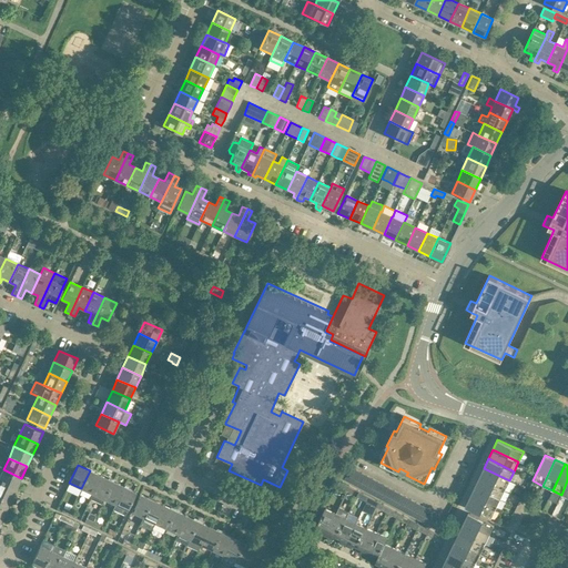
[(352,467),(351,467),(344,479),(350,482),(356,470),(352,467)]
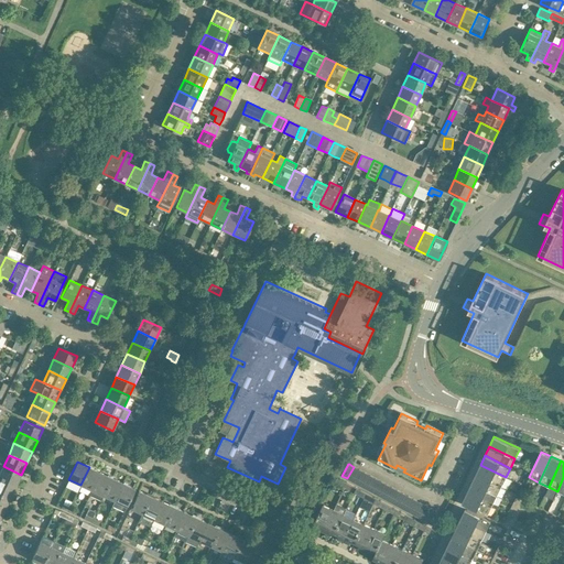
[(501,487),(506,477),(480,465),(476,474),(501,487)]
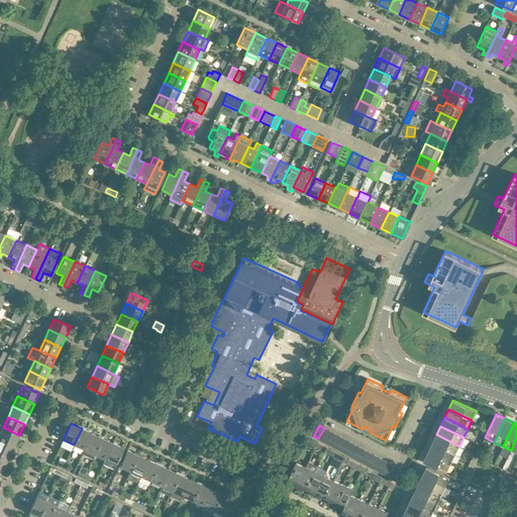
[(19,435),(3,427),(0,432),(0,438),(14,445),(19,435)]
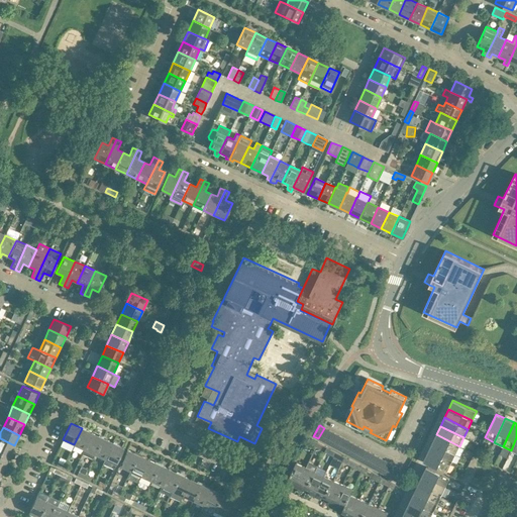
[(85,449),(92,433),(82,428),(74,444),(85,449)]
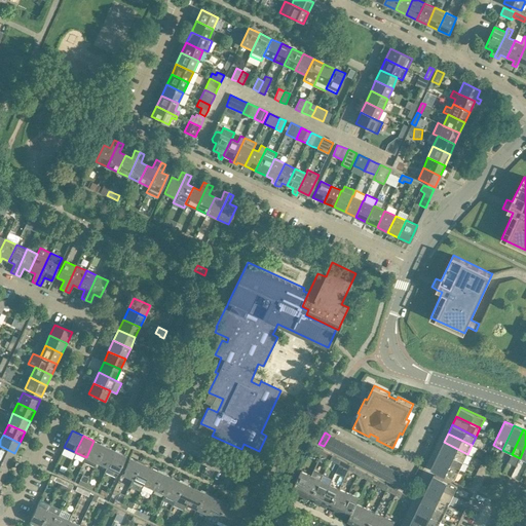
[(335,438),(330,436),(324,446),(329,449),(335,438)]
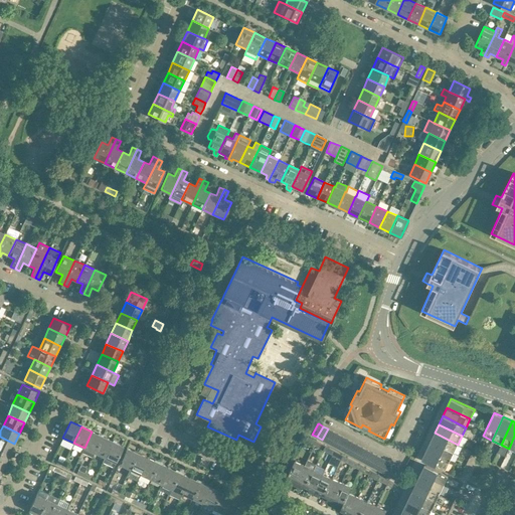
[(333,432),(328,428),(322,440),(327,443),(333,432)]
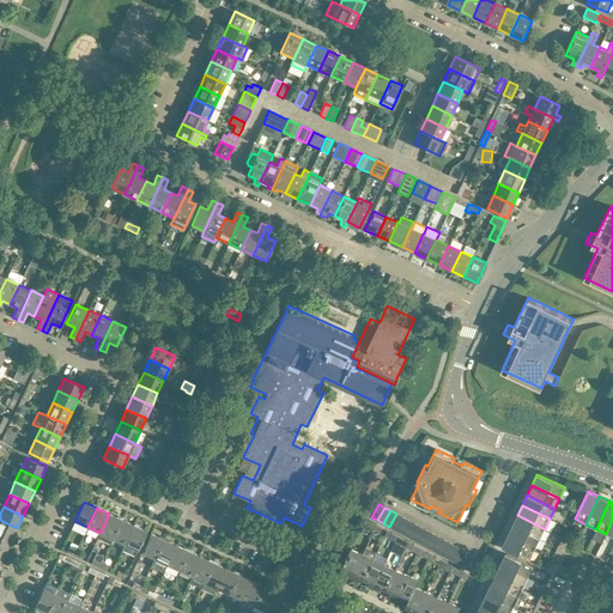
[(113,539),(121,520),(109,514),(101,533),(98,538),(110,544),(113,539)]
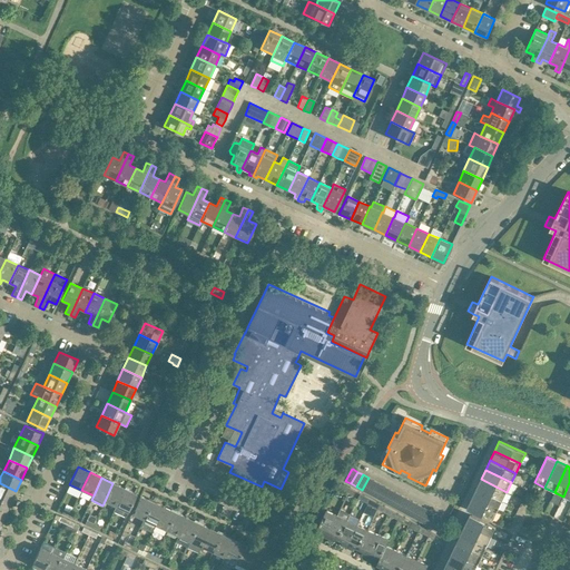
[(374,481),(369,478),(362,490),(367,493),(374,481)]
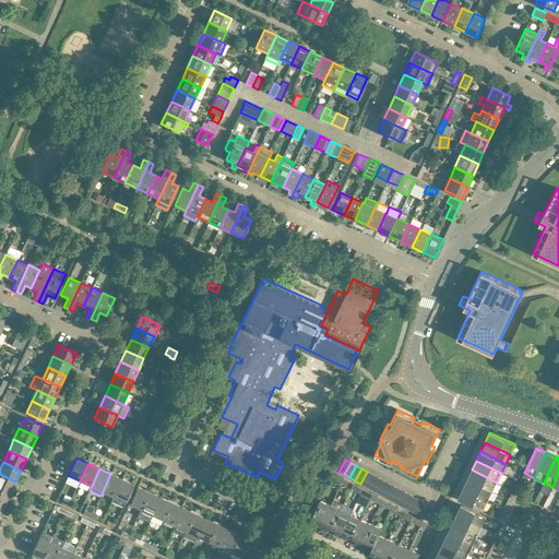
[(497,483),(472,470),(466,479),(492,491),(497,483)]
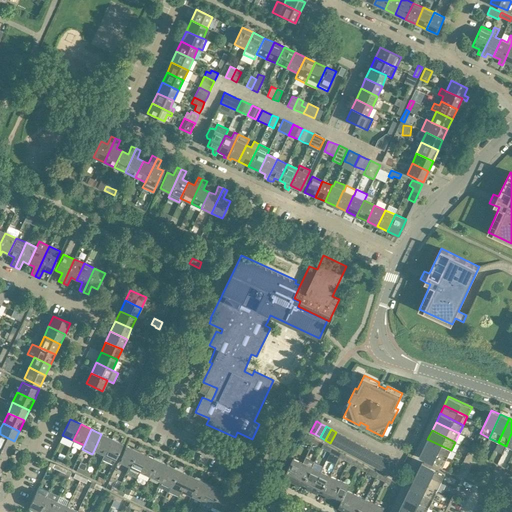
[(341,435),(336,432),(330,443),(335,445),(341,435)]
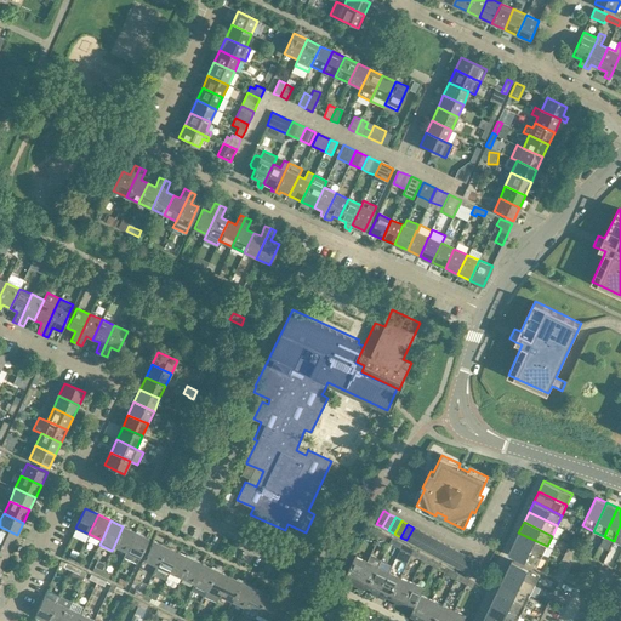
[(0,527),(0,542),(11,548),(16,550),(18,545),(13,542),(17,535),(0,527)]
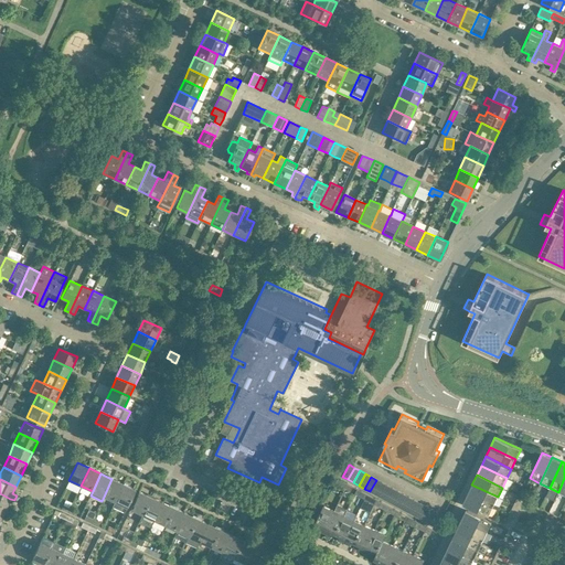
[(115,502),(124,483),(112,479),(104,497),(115,502)]
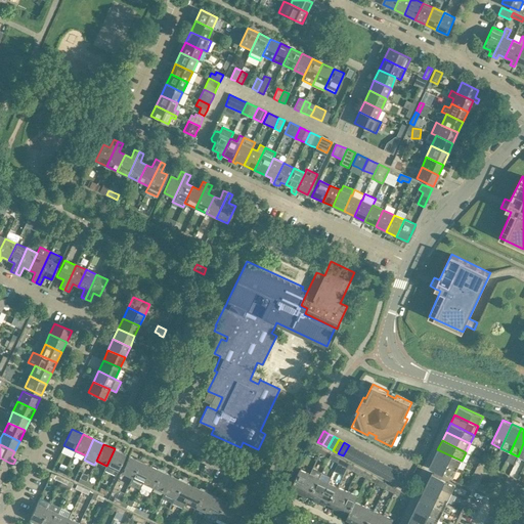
[(319,453),(322,448),(313,444),(310,448),(319,453)]
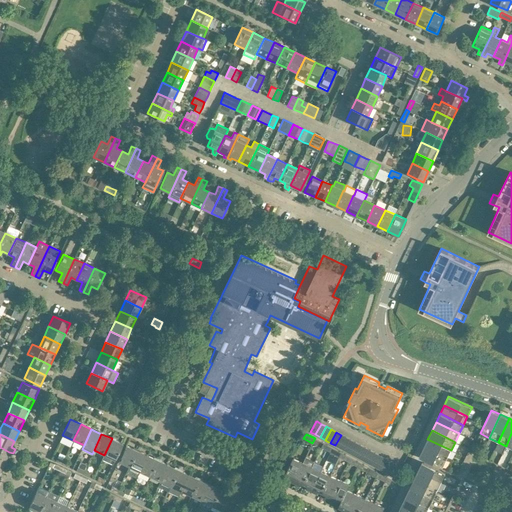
[(346,437),(341,435),(335,445),(340,448),(346,437)]
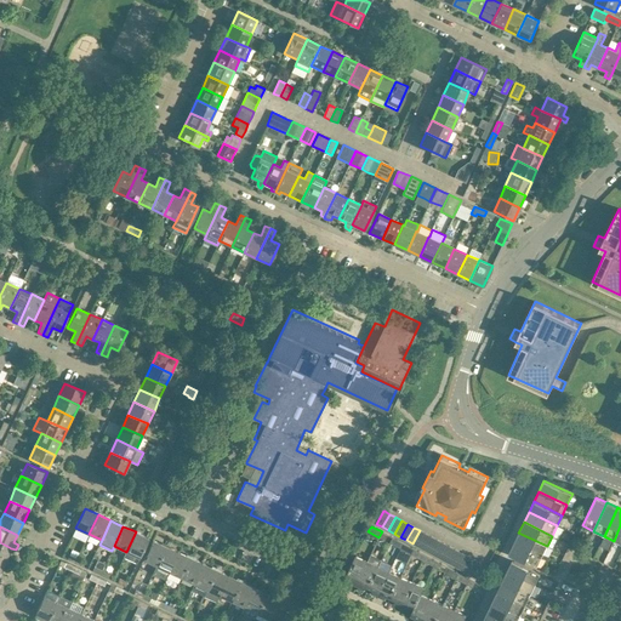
[(426,534),(420,530),(412,543),(419,547),(426,534)]
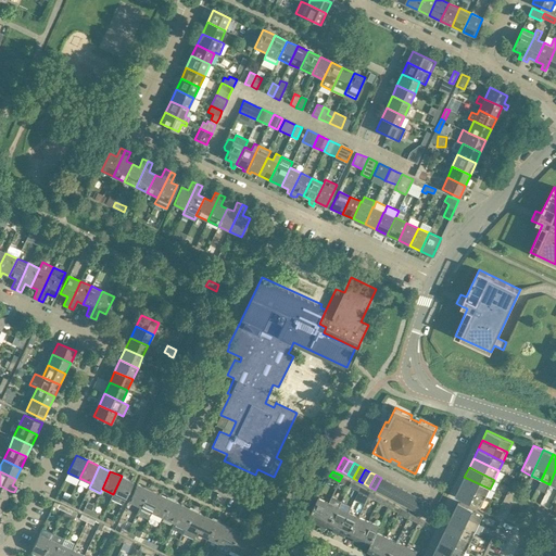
[(123,504),(133,481),(122,476),(113,494),(111,498),(123,504)]
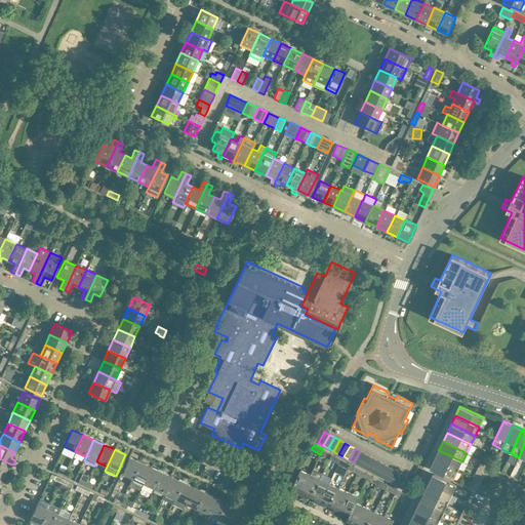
[(462,461),(438,450),(434,459),(458,471),(462,461)]
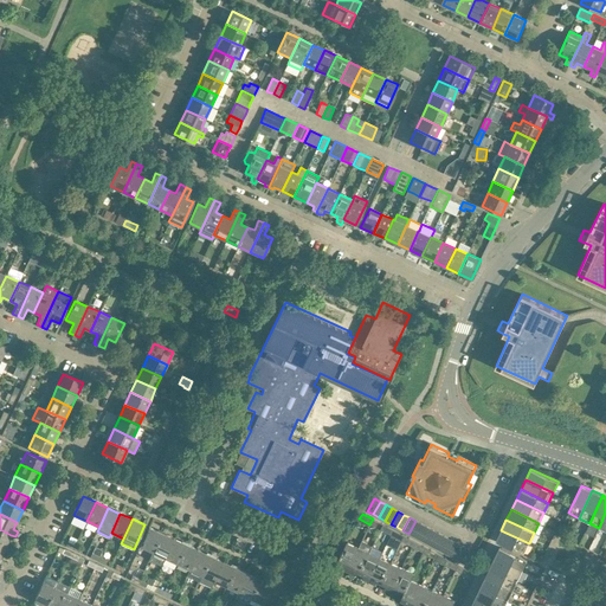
[(421,524),(416,521),(408,534),(414,536),(421,524)]
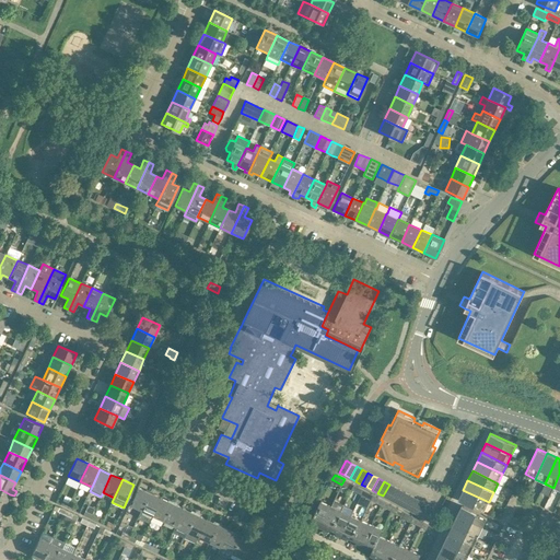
[(395,487),(389,485),(383,496),(388,499),(395,487)]
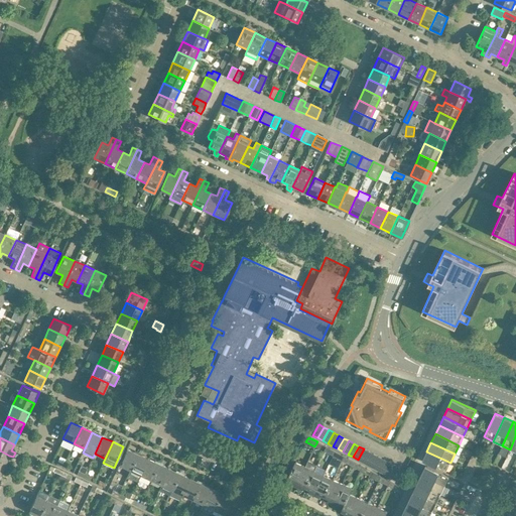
[(130,470),(138,454),(127,448),(119,465),(130,470)]
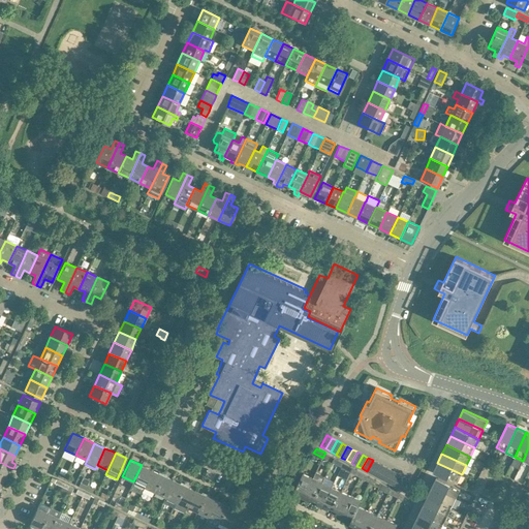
[(378,463),(373,460),(367,471),(373,474),(378,463)]
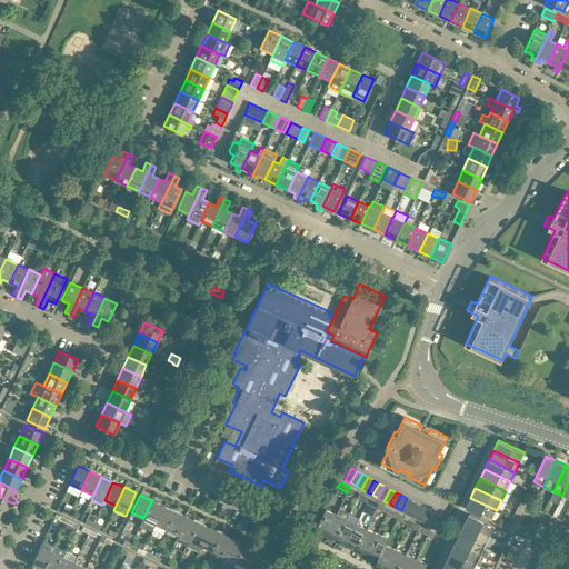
[(0,497),(0,510),(5,513),(10,502),(0,497)]
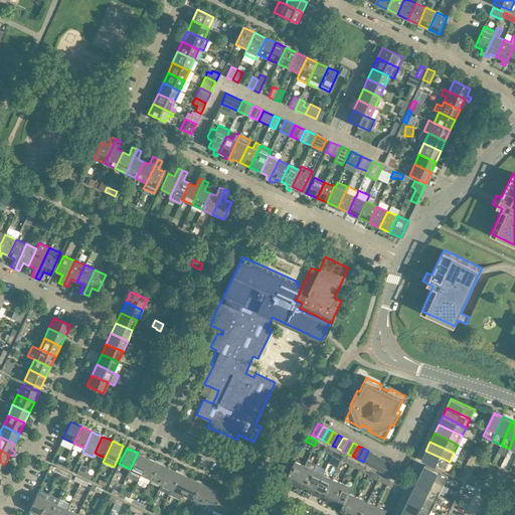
[(341,461),(344,456),(335,451),(332,456),(341,461)]
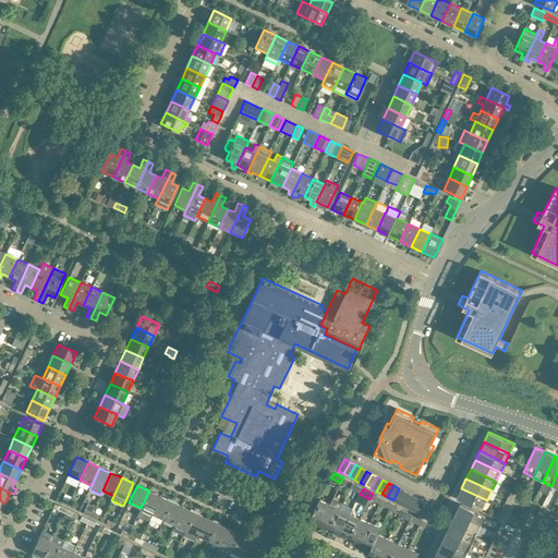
[(404,492),(399,488),(393,500),(399,502),(404,492)]
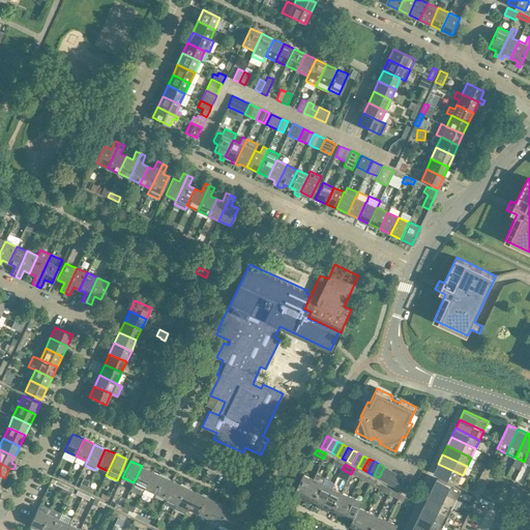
[(463,475),(438,464),(434,472),(459,483),(463,475)]
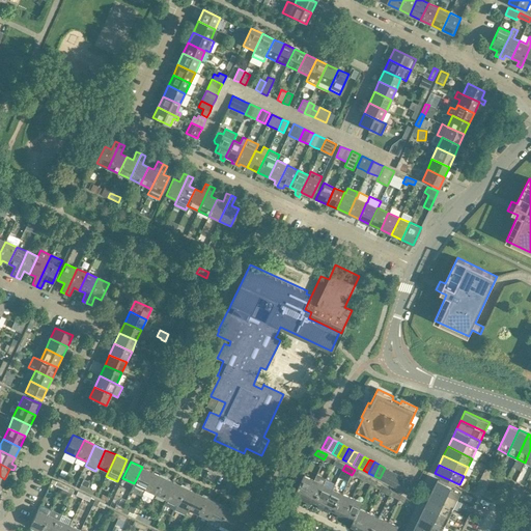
[(144,488),(152,472),(142,467),(134,483),(131,491),(141,496),(144,488)]
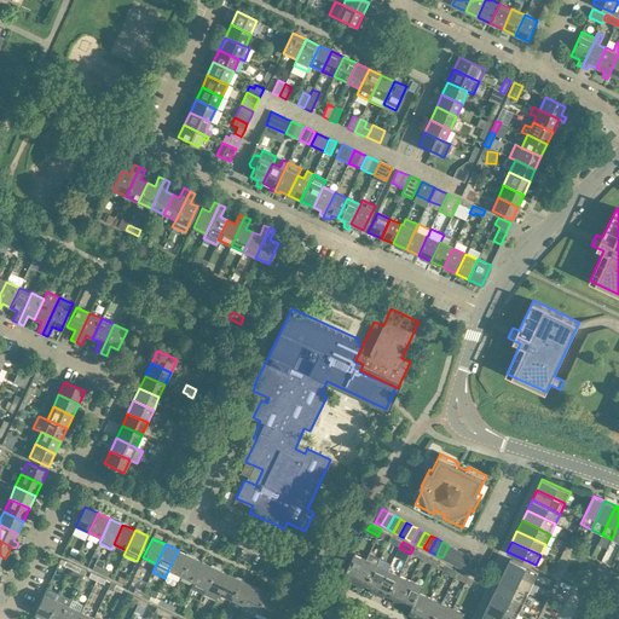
[(455,549),(449,545),(443,557),(449,561),(455,549)]
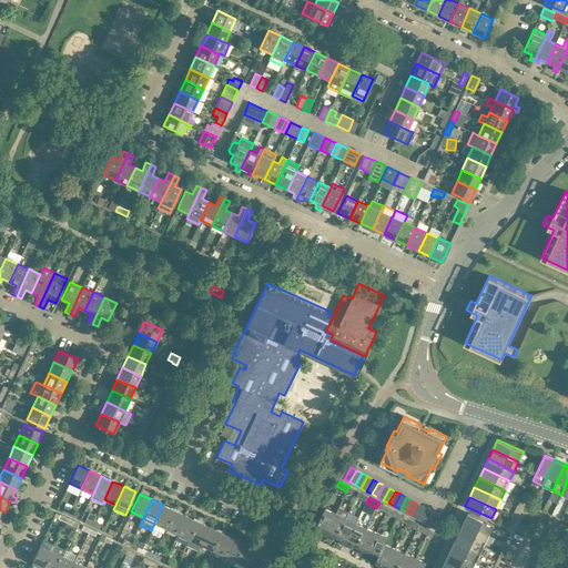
[(389,508),(379,503),(376,508),(386,513),(389,508)]
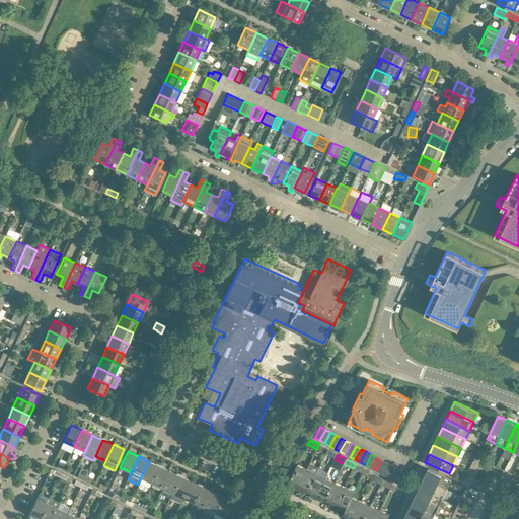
[(386,462),(381,460),(376,470),(381,473),(386,462)]
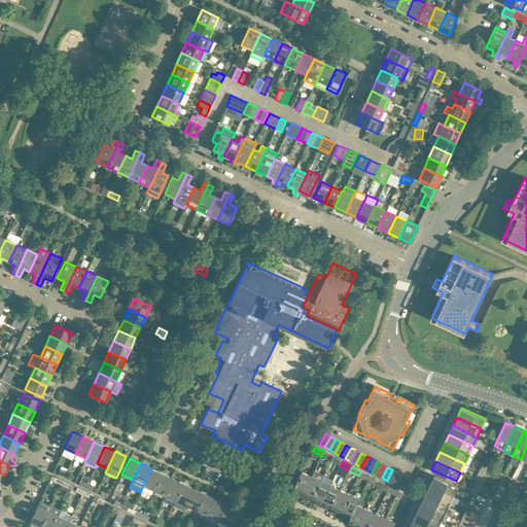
[(154,490),(162,473),(151,468),(143,485),(154,490)]
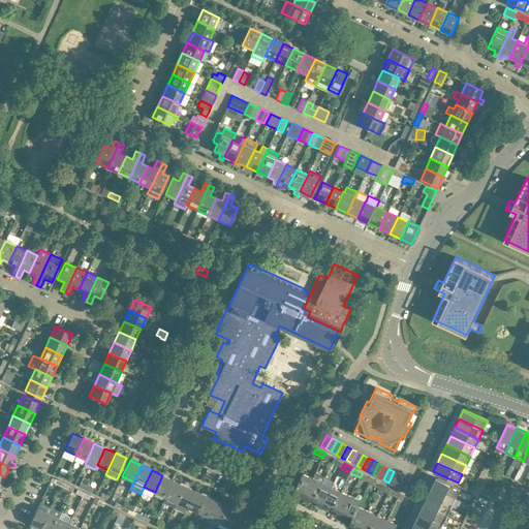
[(399,474),(394,471),(389,483),(394,486),(399,474)]
